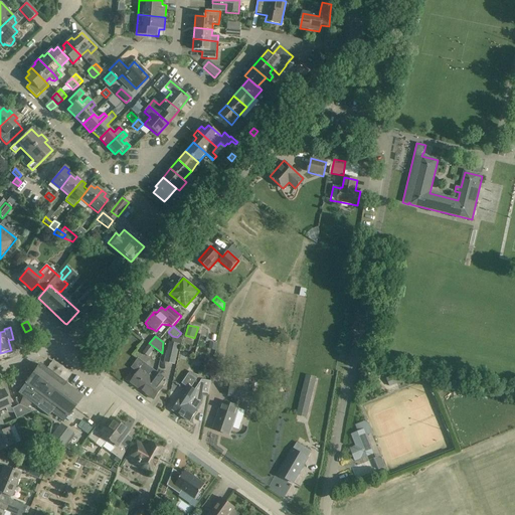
[(169,341),(164,361),(175,364),(180,344),(181,344),(183,339),(173,337),(172,342),(169,341)]
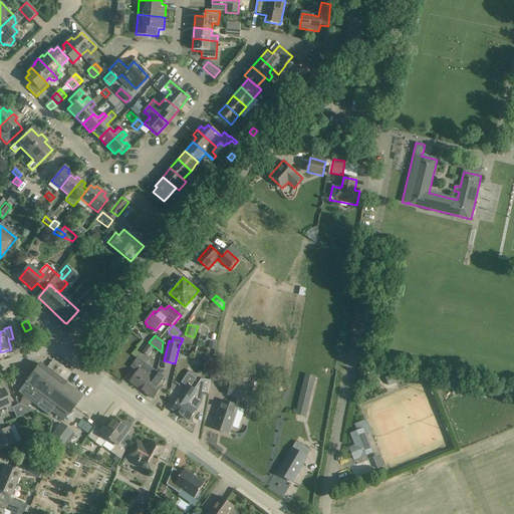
[(210,341),(208,348),(216,349),(217,342),(210,341)]
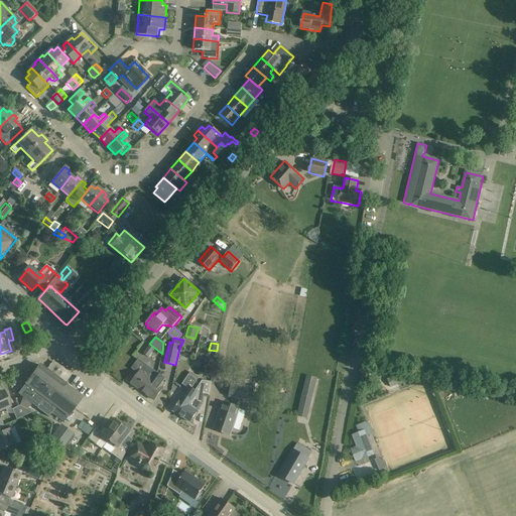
[(148,358),(155,349),(149,345),(143,353),(148,358)]
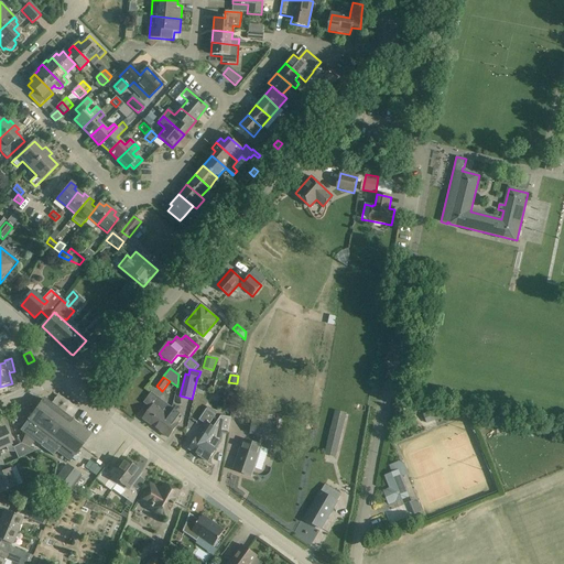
[(64,402),(66,393),(60,391),(57,400),(64,402)]
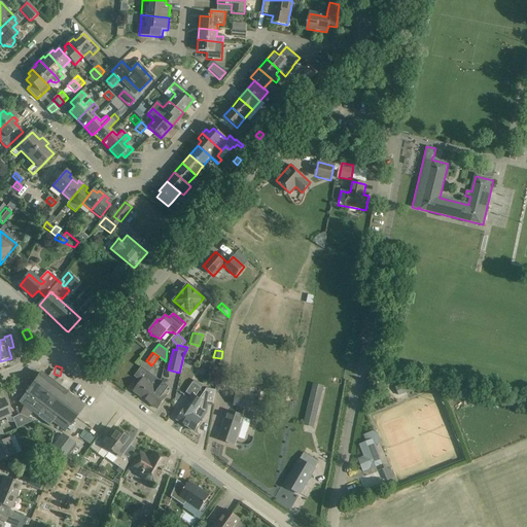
[(149,372),(134,392),(145,400),(160,382),(160,381),(161,380),(149,372)]
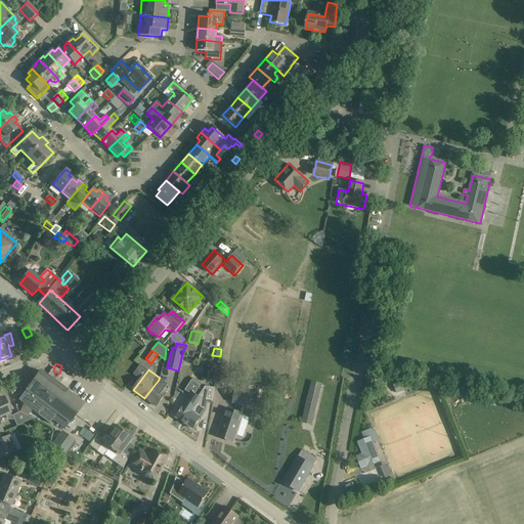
[(19,400),(40,416),(50,424),(52,421),(66,430),(70,424),(84,404),(73,395),(41,372),(19,400)]
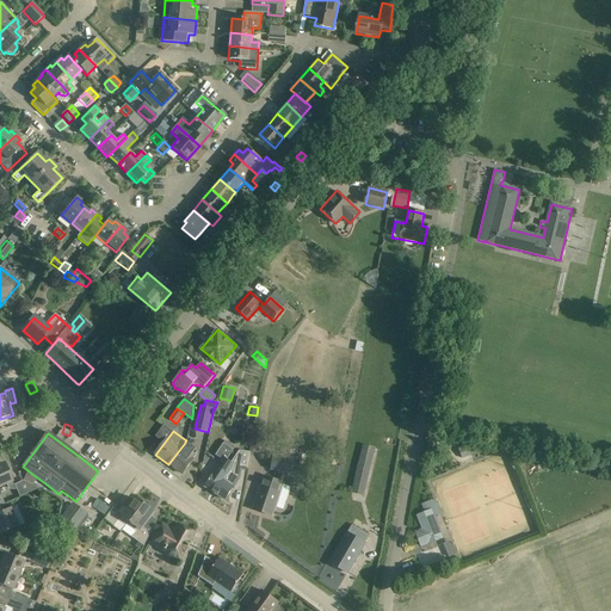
[(185,443),(168,464),(183,475),(193,460),(198,452),(185,443)]
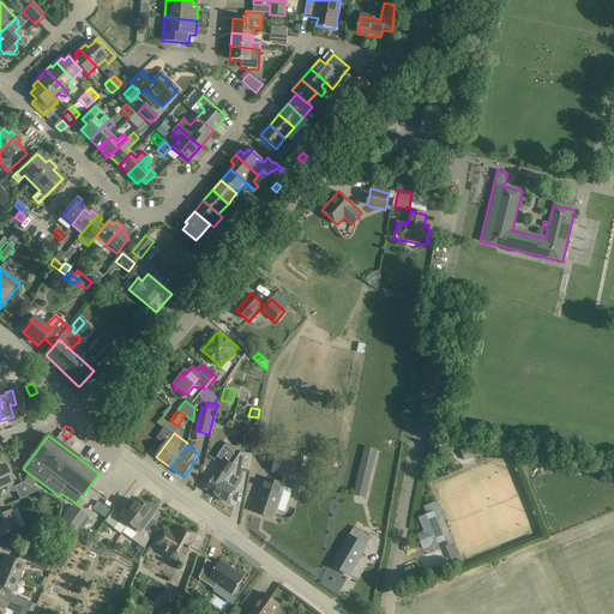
[(224,462),(206,491),(216,497),(221,489),(224,492),(228,486),(223,483),(229,474),(232,476),(234,473),(232,471),(234,468),(233,467),(228,463),(235,452),(224,445),(216,457),(224,462)]
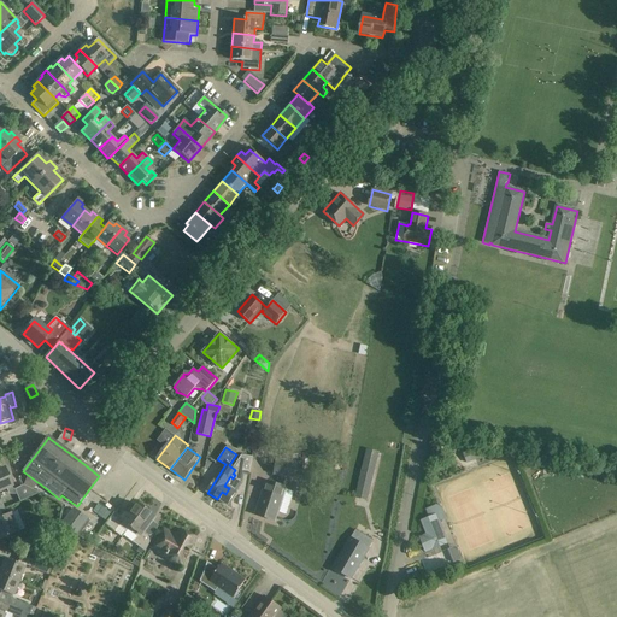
[(368,501),(378,453),(366,450),(356,499),(368,501)]
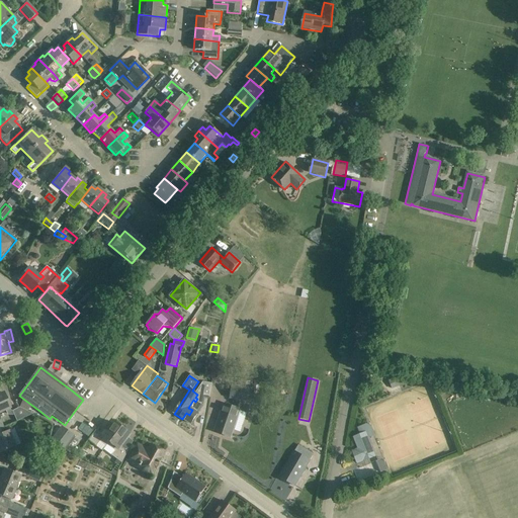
[(400,385),(396,377),(389,380),(392,389),(400,385)]
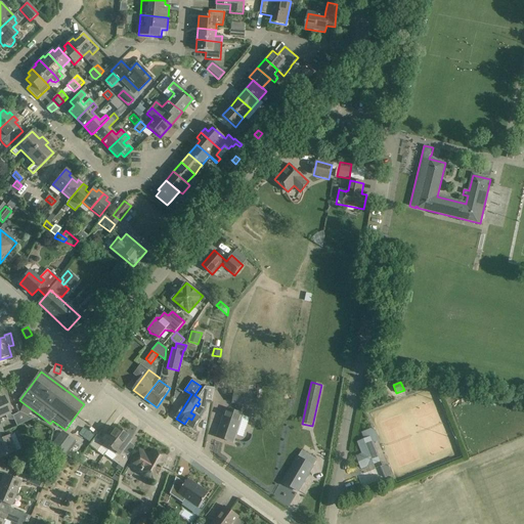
[(188,418),(184,424),(192,429),(206,410),(207,401),(212,402),(214,389),(206,388),(199,398),(200,399),(198,402),(200,403),(198,406),(195,404),(190,412),(194,415),(191,420),(188,418)]
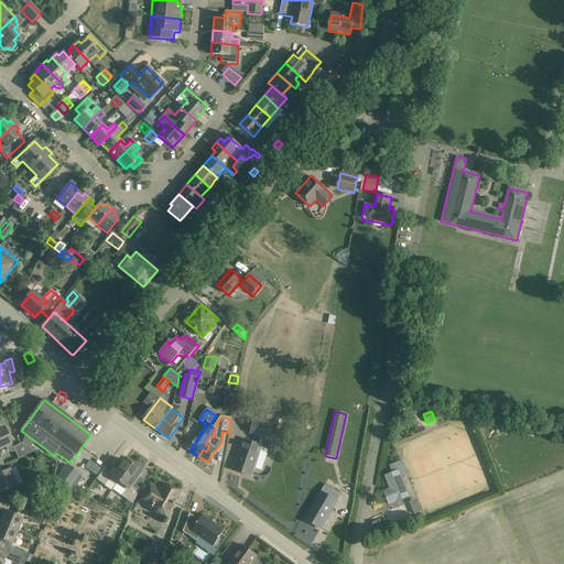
[(252,419),(250,434),(273,438),(273,437),(279,438),(281,430),(274,430),(275,423),(252,419)]
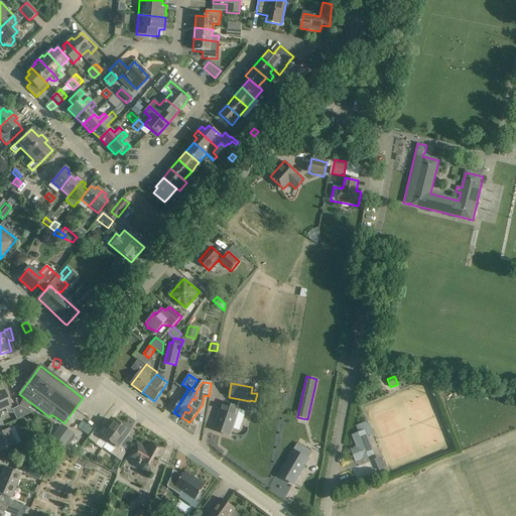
[(10,409),(3,393),(0,394),(0,411),(5,410),(7,413),(13,414),(16,420),(33,413),(19,406),(12,409),(10,409)]
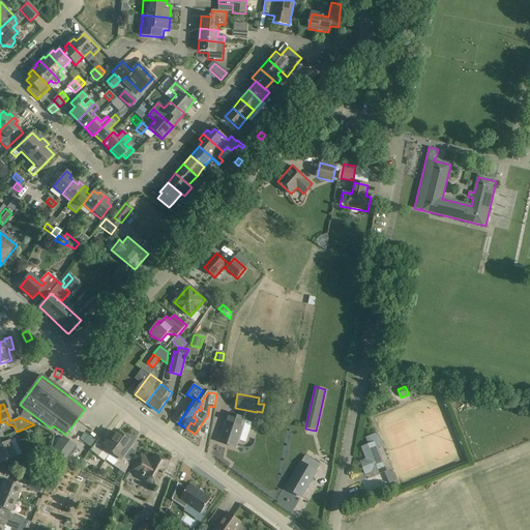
[(219,442),(236,448),(245,420),(229,415),(219,442)]
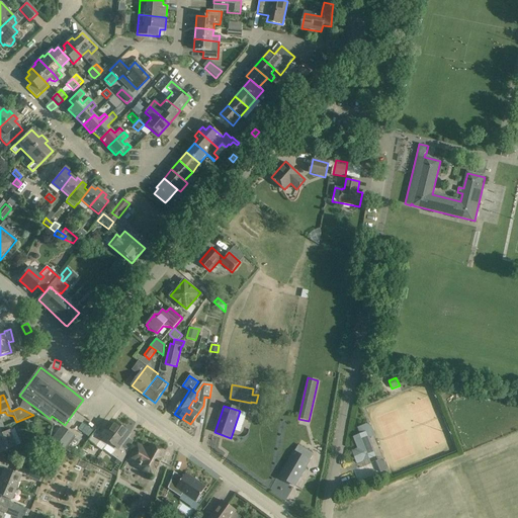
[(96,431),(88,441),(96,447),(100,442),(106,447),(107,445),(108,445),(120,428),(119,429),(110,422),(100,435),(96,431)]
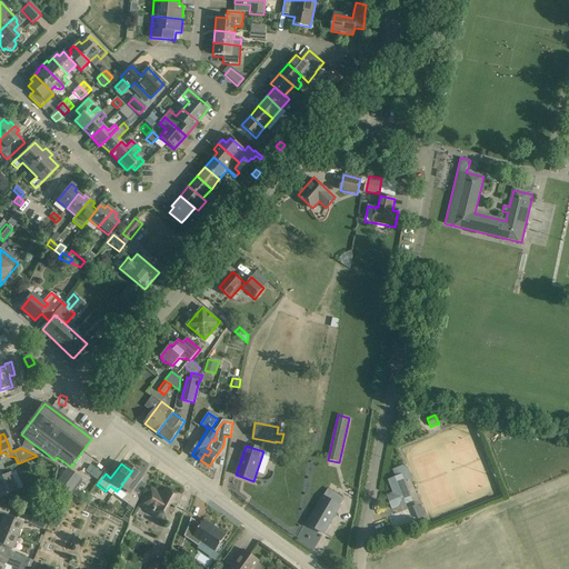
[(393,493),(388,496),(392,509),(412,501),(402,476),(399,468),(392,470),(396,478),(389,481),(393,493)]
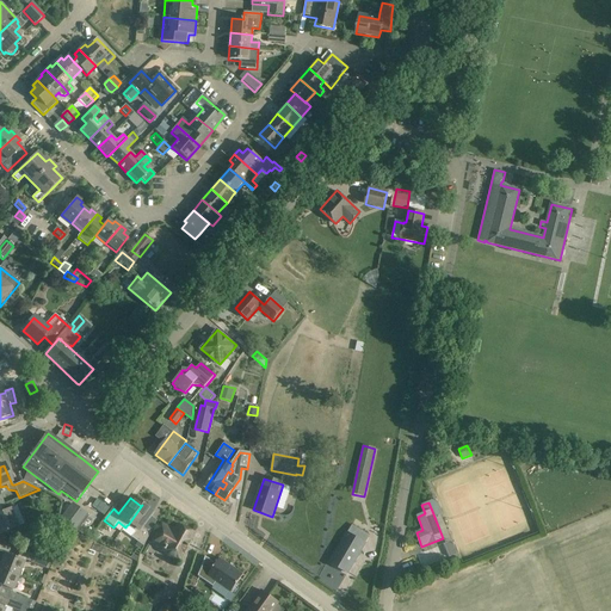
[(72,504),(60,519),(76,531),(88,516),(72,504)]
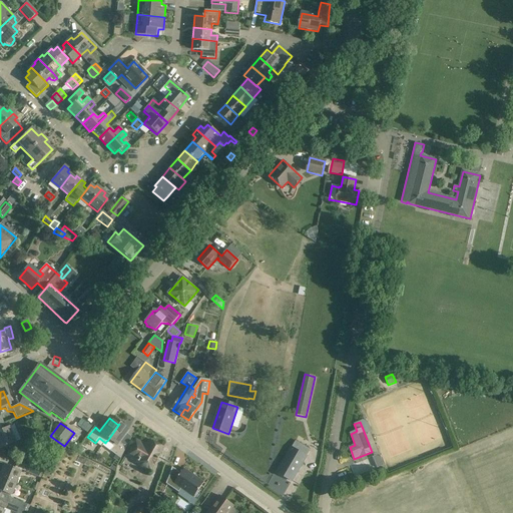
[(107,441),(114,447),(110,452),(121,459),(126,448),(119,443),(128,431),(119,424),(107,441)]
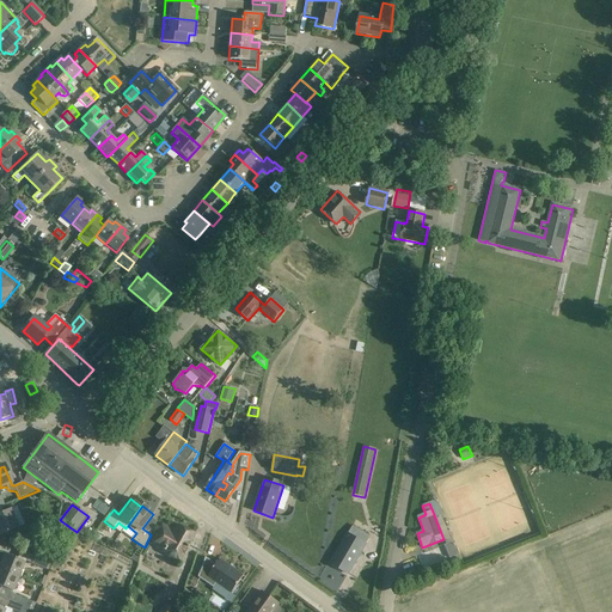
[(10,510),(0,514),(0,534),(0,536),(18,527),(10,510)]
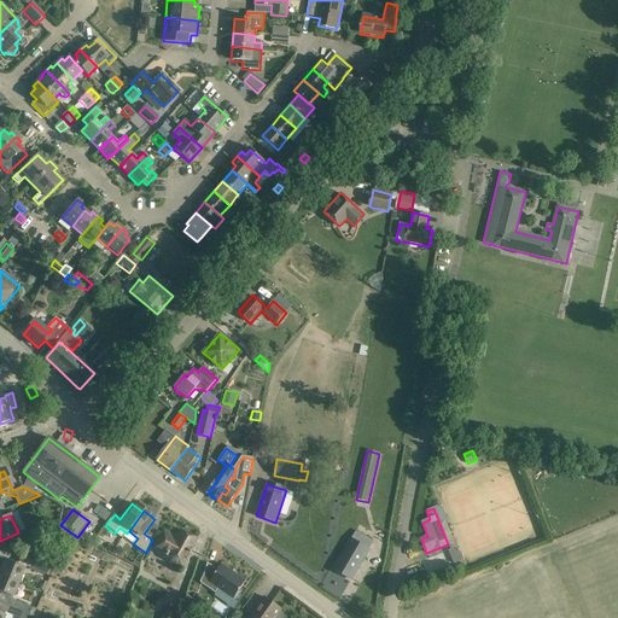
[(164,557),(163,559),(181,569),(197,541),(180,531),(176,538),(163,531),(152,551),(164,557)]
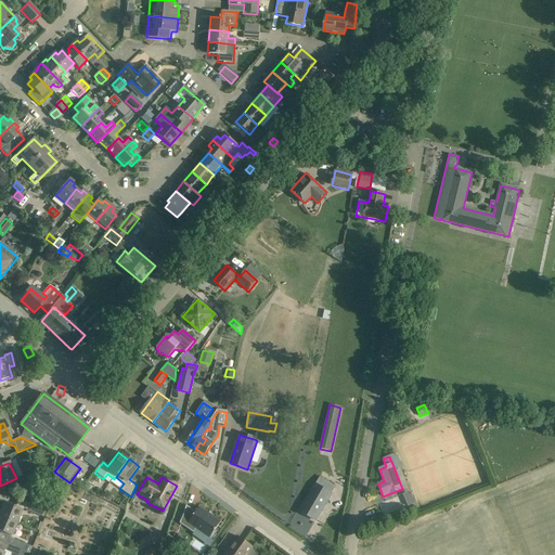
[(315,521),(332,494),(332,493),(336,487),(320,477),(315,485),(299,512),(315,521)]
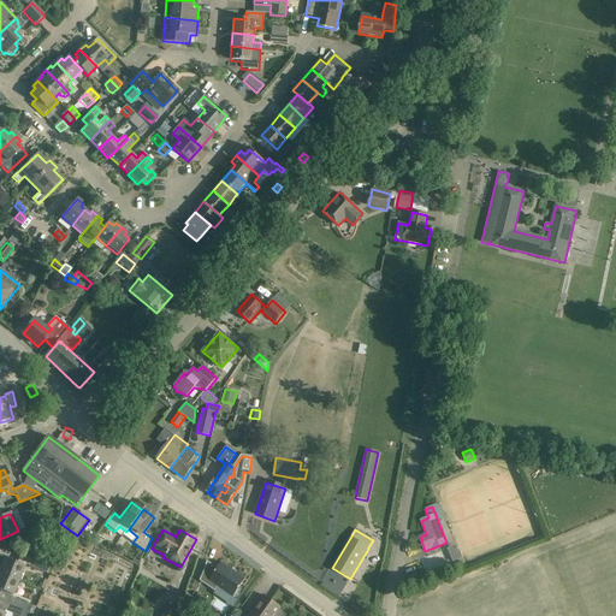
[(449,563),(462,560),(458,546),(445,549),(449,563)]
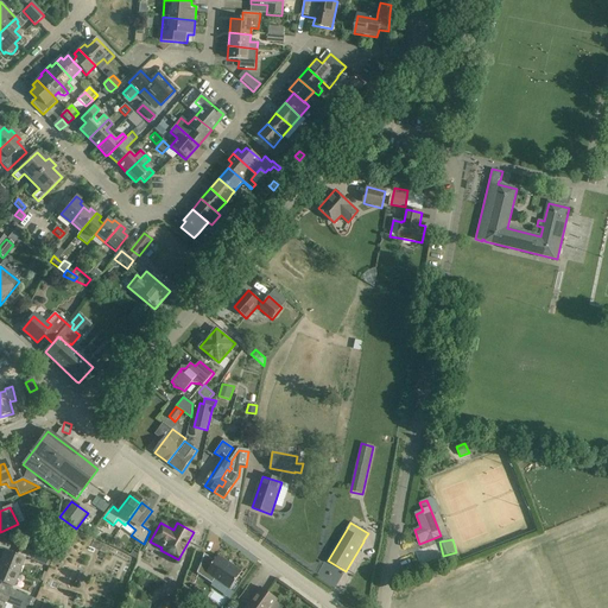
[(51,552),(35,545),(32,552),(48,559),(51,552)]
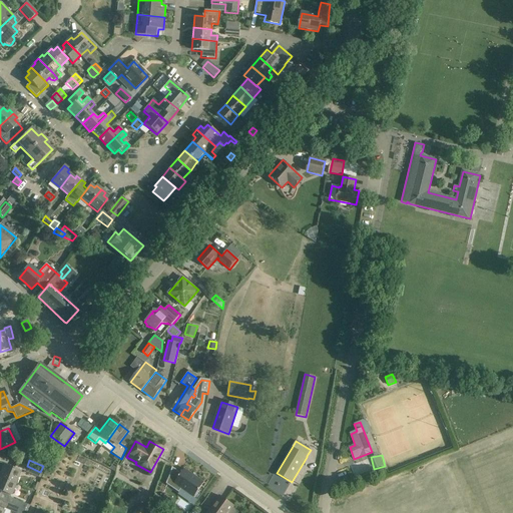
[(0,471),(2,472),(0,475),(0,477),(16,484),(21,472),(5,465),(4,467),(2,466),(0,470),(0,471)]
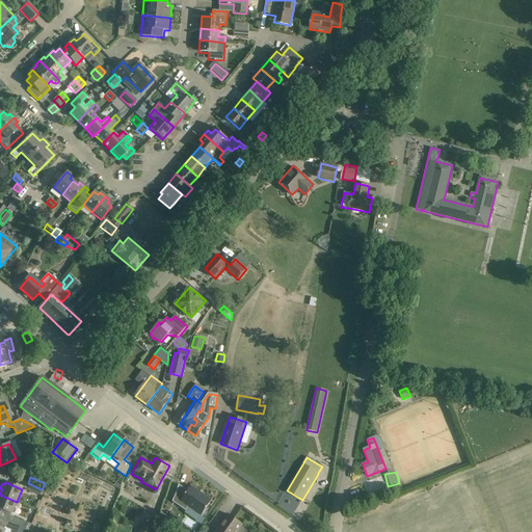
[(26,489),(40,495),(42,489),(28,483),(26,489)]
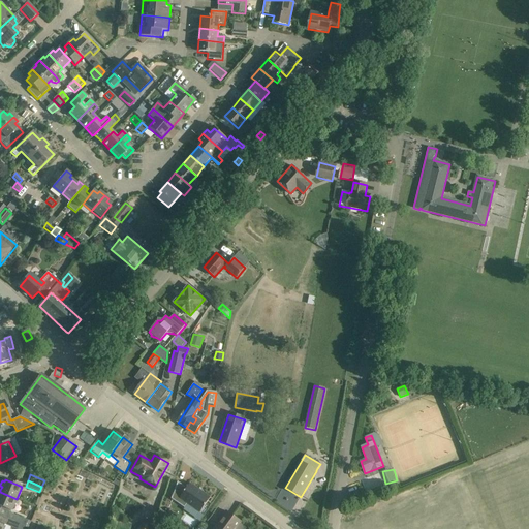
[(200,512),(211,498),(190,484),(187,489),(177,481),(172,499),(185,508),(187,504),(200,512)]
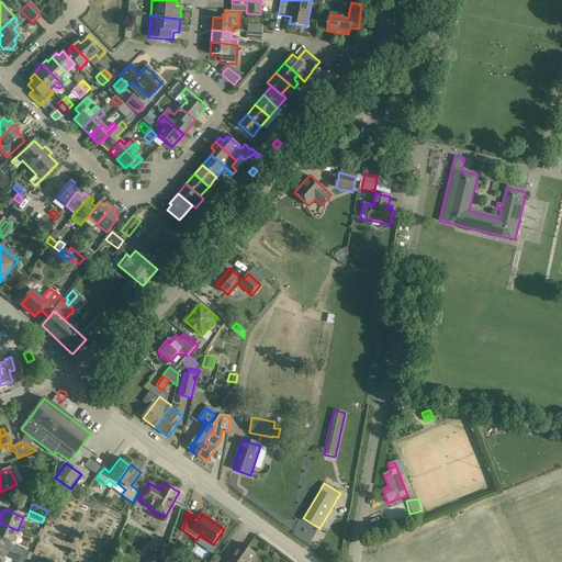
[(0,539),(12,544),(18,530),(0,523),(0,539)]
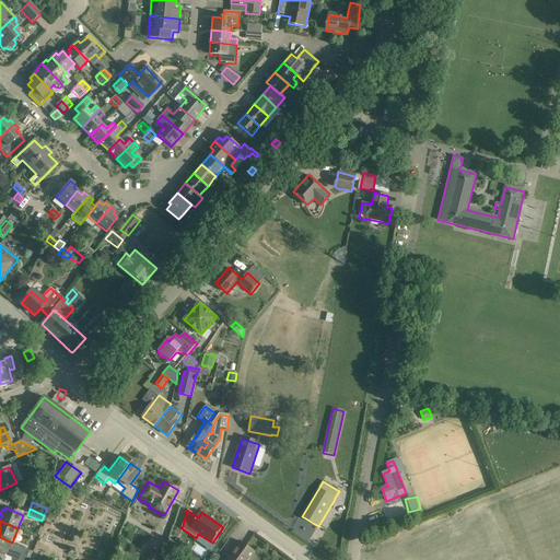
[(255,553),(240,541),(226,559),(255,559),(258,557),(255,555),(255,553)]
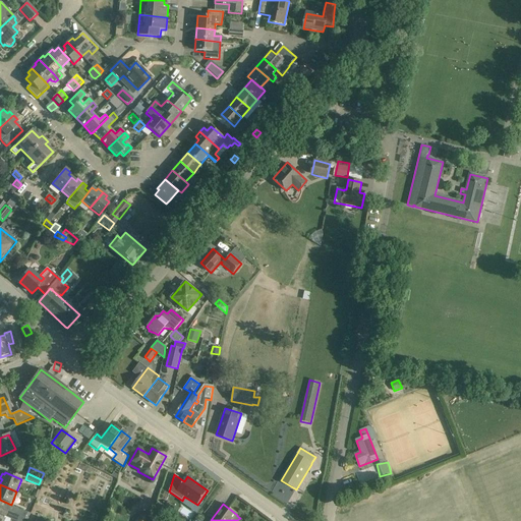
[(27,513),(8,505),(6,511),(8,512),(25,519),(27,513)]
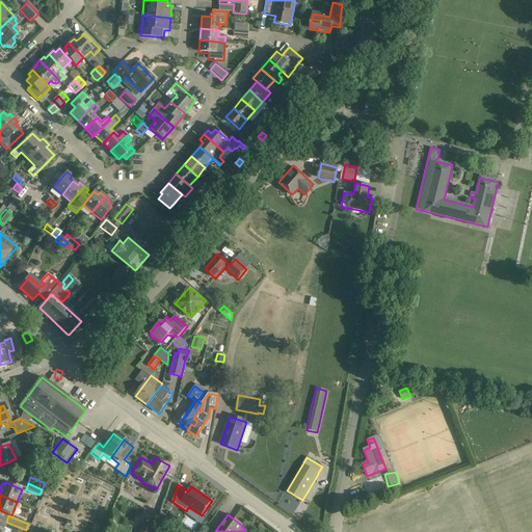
[(24,531),(26,530),(8,523),(5,529),(11,531),(24,531)]
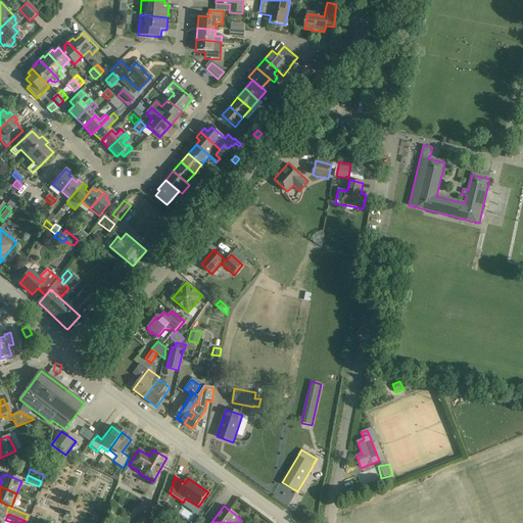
[(139,515),(136,522),(151,522),(153,519),(152,519),(152,518),(140,514),(140,515),(139,515)]
